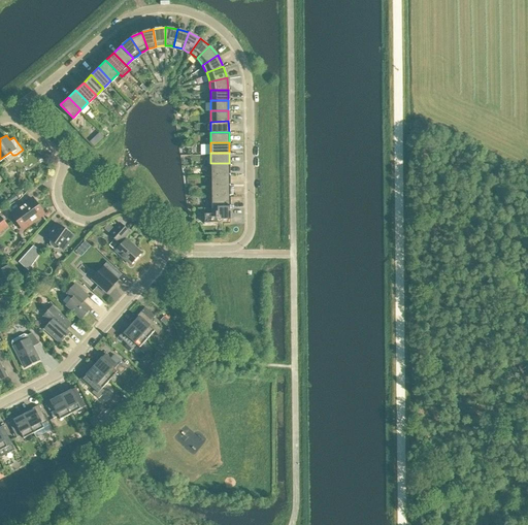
[(211,169),(211,174),(229,173),(229,163),(210,163),(211,169)]
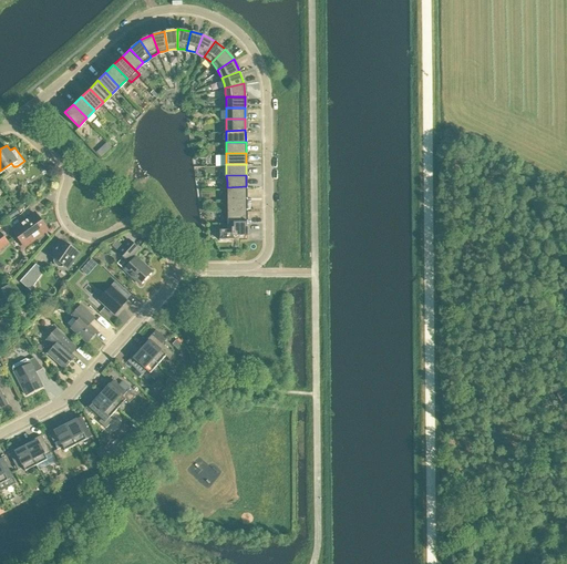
[(227,194),(227,198),(246,198),(246,186),(227,187),(227,194)]
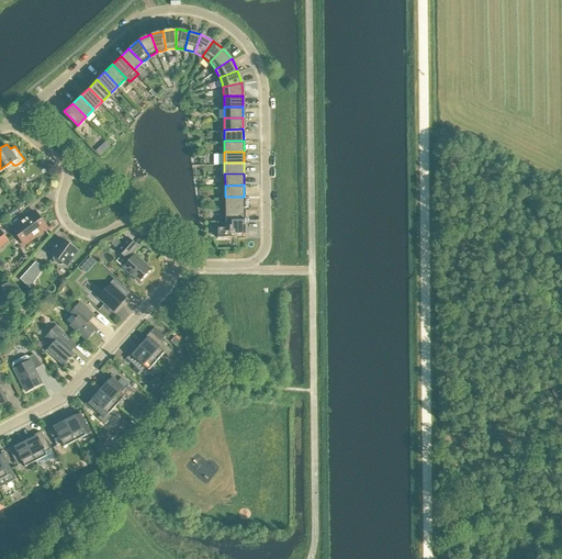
[(225,203),(225,208),(244,208),(244,197),(225,197),(225,203)]
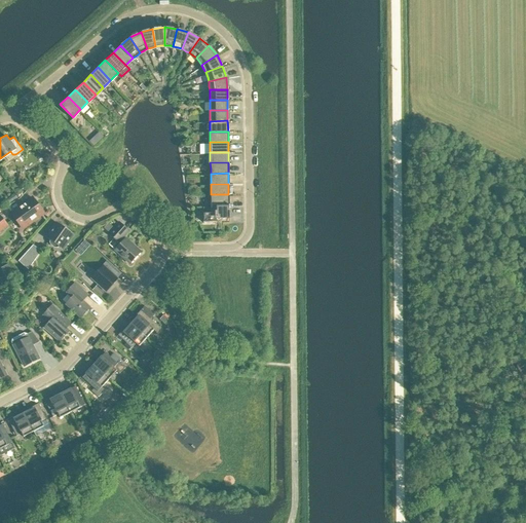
[(8,195),(4,198),(6,202),(11,199),(17,196),(14,191),(8,195)]
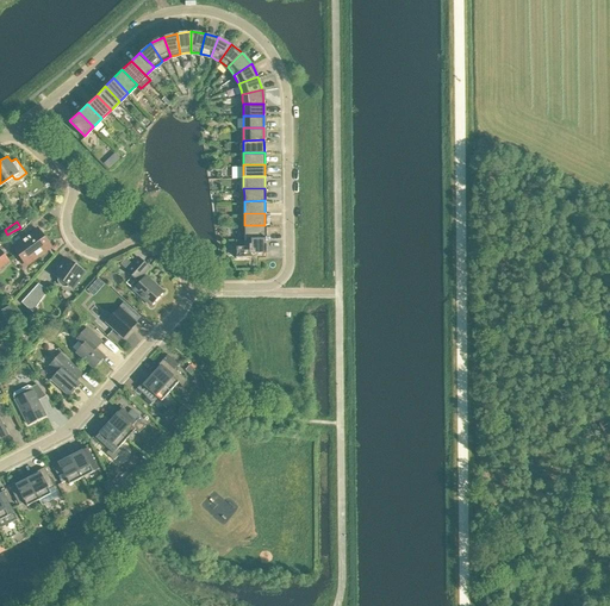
[(244,232),(244,237),(265,237),(265,225),(244,225),(244,232)]
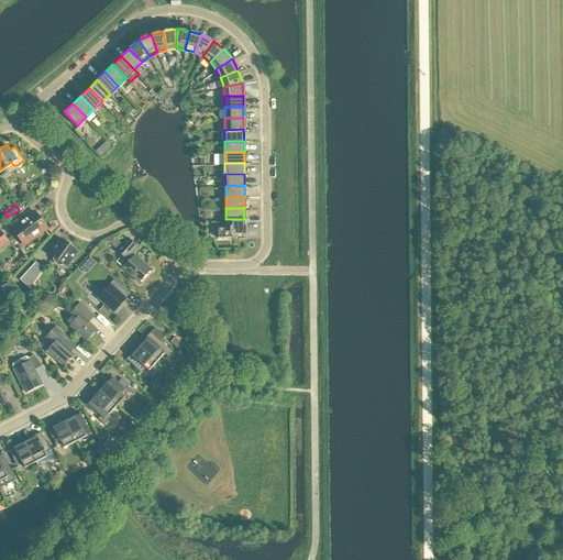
[(12,227),(23,242),(46,226),(35,209),(12,227)]
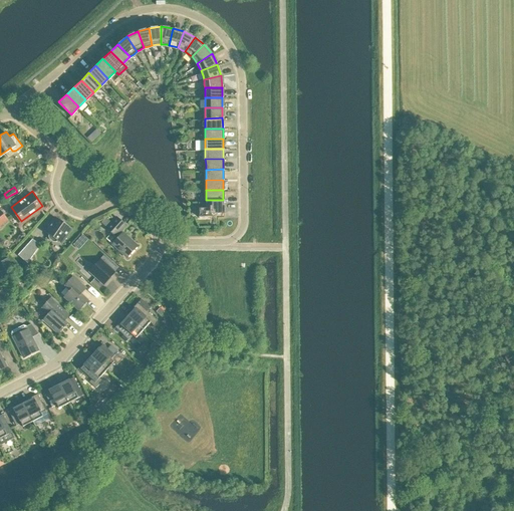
[(206,200),(202,200),(198,200),(198,215),(211,215),(211,211),(224,211),(223,200),(206,200)]
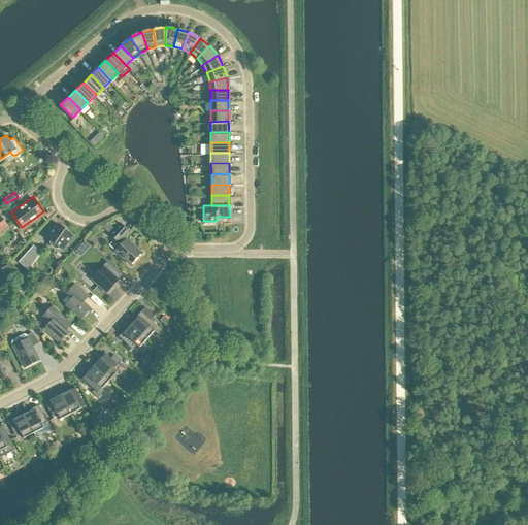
[(54,245),(57,245),(59,244),(63,248),(73,233),(56,221),(45,235),(51,239),(51,241),(52,243),(54,245)]
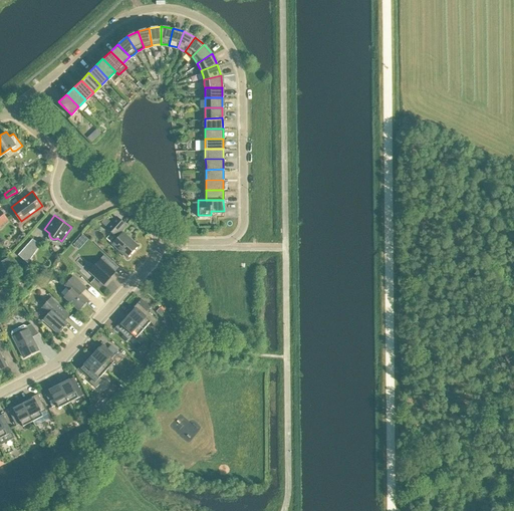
[(111,242),(126,255),(138,244),(120,229),(125,223),(116,215),(105,226),(117,236),(111,242)]
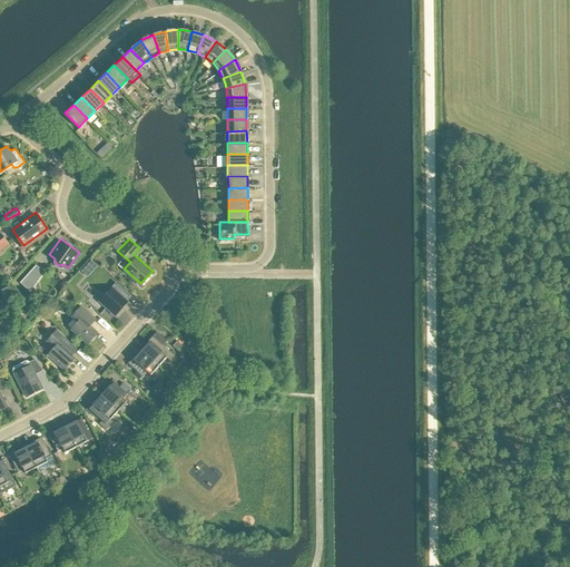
[(116,248),(121,243),(117,240),(112,245),(116,248)]
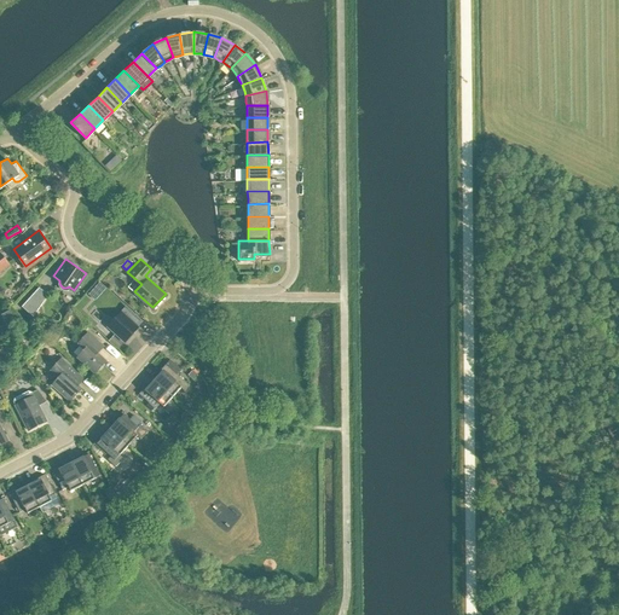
[(106,285),(99,279),(96,284),(103,290),(106,285)]
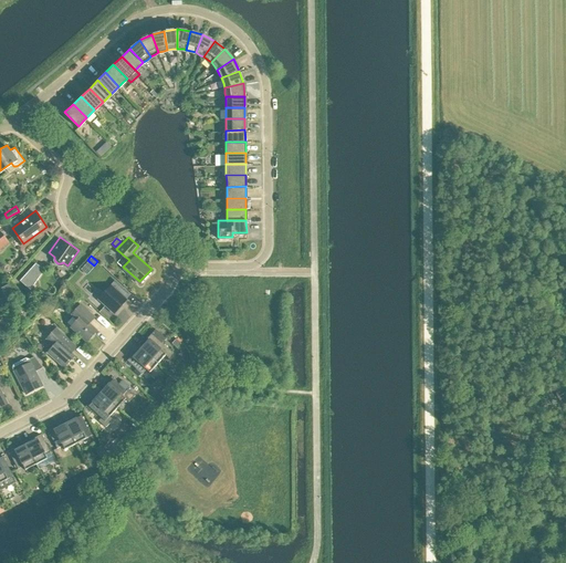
[(20,279),(30,288),(41,272),(31,266),(20,279)]
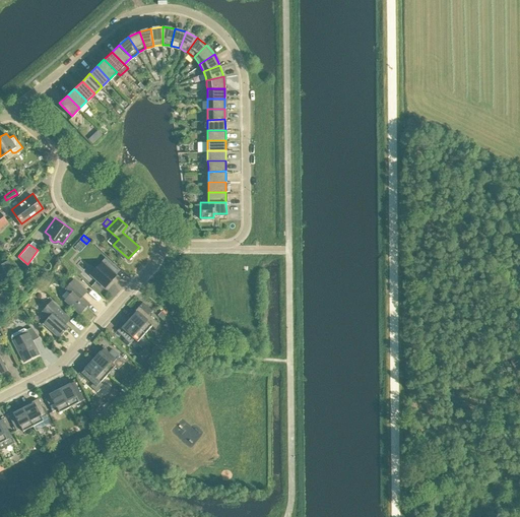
[(115,273),(108,266),(112,261),(106,256),(102,261),(90,272),(104,285),(115,273)]
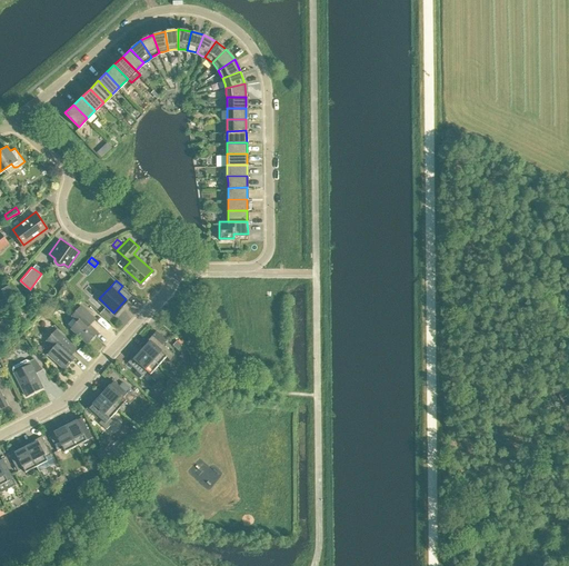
[(70,327),(87,341),(89,339),(92,339),(95,336),(95,334),(97,330),(89,324),(95,317),(80,304),(71,314),(77,319),(70,327)]
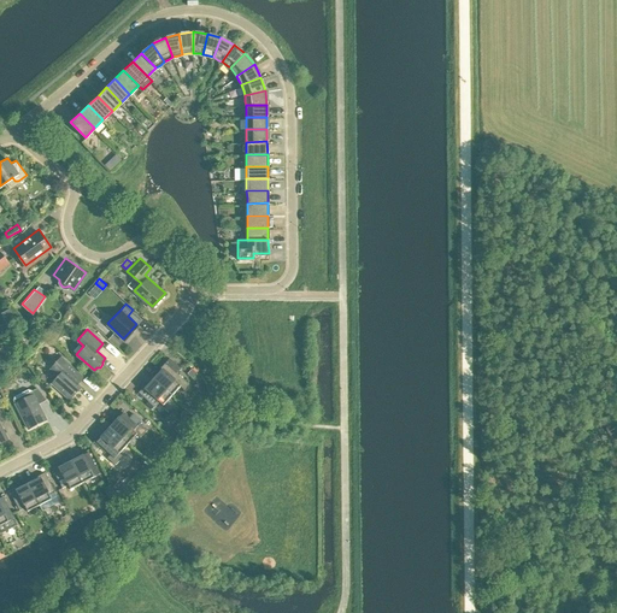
[(51,382),(69,398),(81,384),(77,382),(83,376),(62,355),(50,367),(58,375),(51,382)]
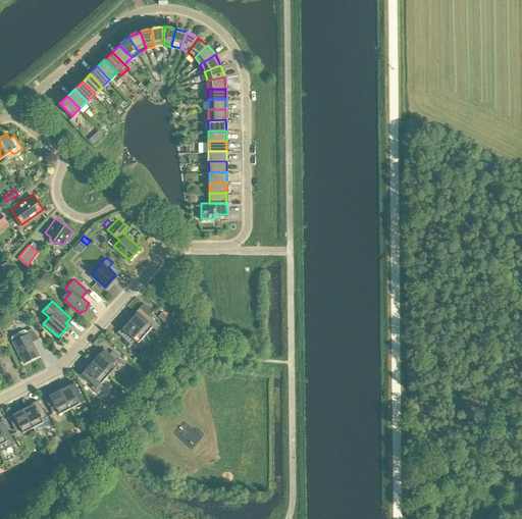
[(137,311),(129,319),(145,333),(152,325),(155,327),(159,323),(149,314),(153,310),(143,302),(141,304),(135,310),(137,311)]
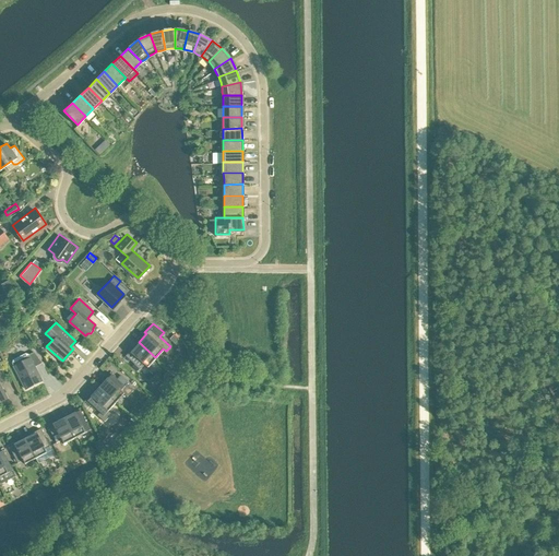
[(175,341),(179,336),(174,332),(169,336),(175,341)]
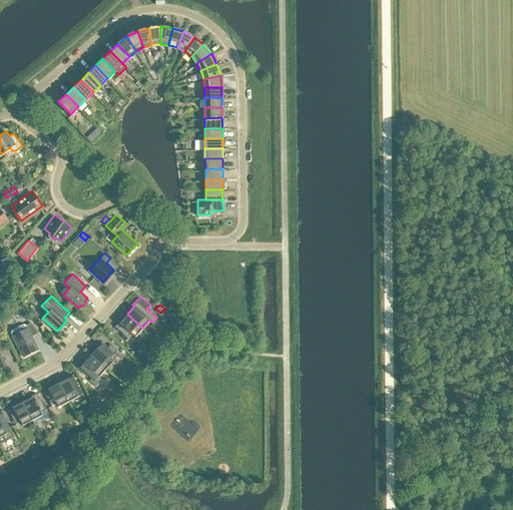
[(142,328),(127,314),(120,322),(118,320),(114,325),(123,332),(127,336),(128,337),(132,333),(135,336),(142,328)]
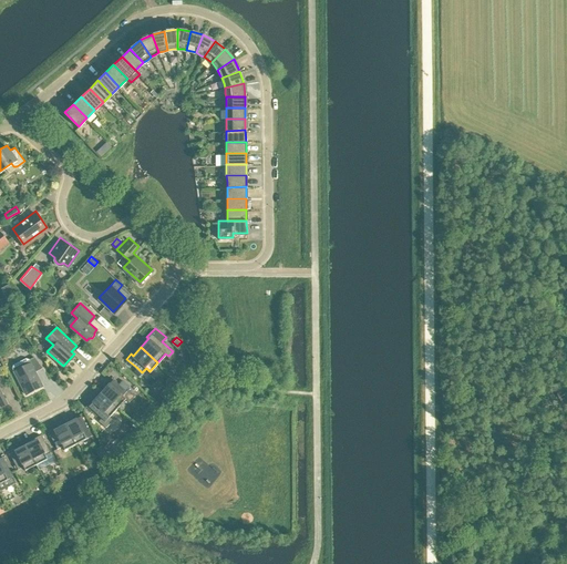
[(12,367),(26,392),(42,385),(34,370),(42,366),(34,355),(29,358),(24,357),(13,362),(12,367)]
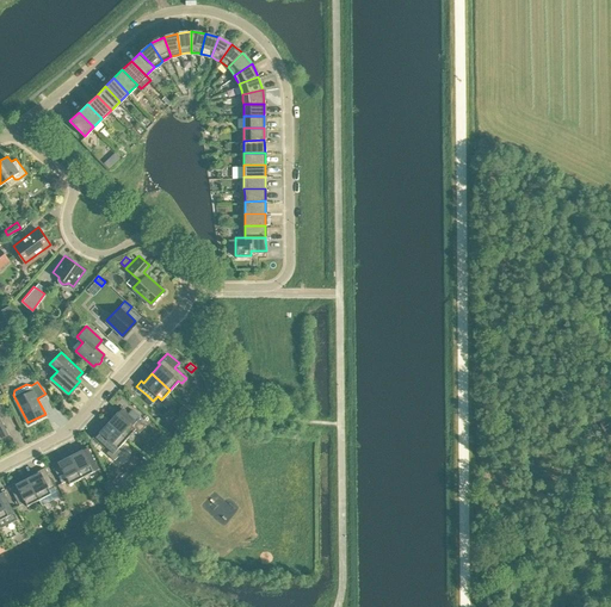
[(117,412),(109,421),(127,438),(135,428),(139,431),(144,423),(137,416),(135,419),(135,417),(128,412),(119,404),(115,410),(117,412)]
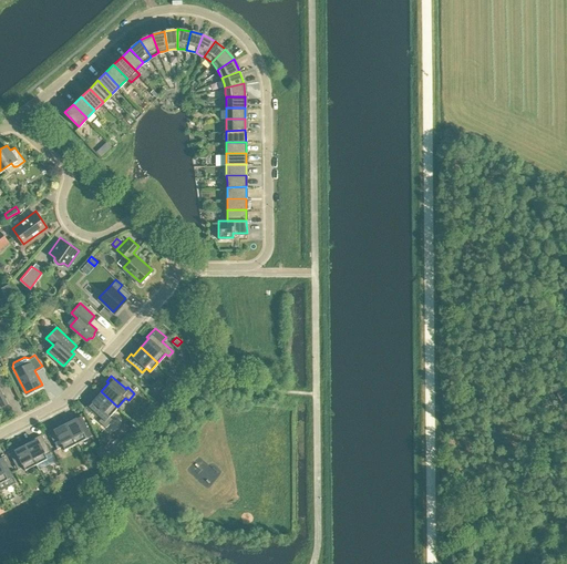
[(122,378),(119,382),(125,388),(129,385),(122,378)]
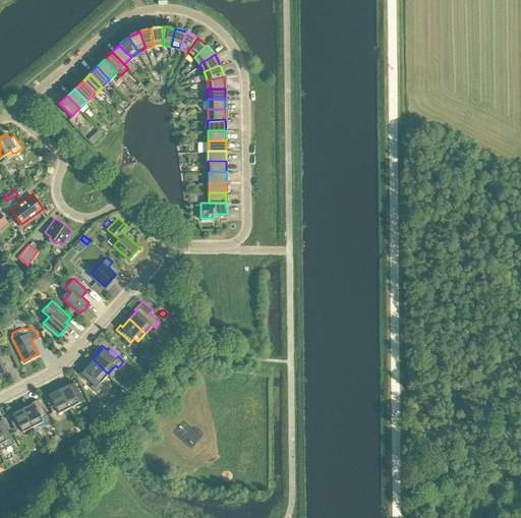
[(108,373),(93,359),(85,367),(83,365),(79,370),(93,383),(91,385),(97,391),(104,384),(101,381),(108,373)]
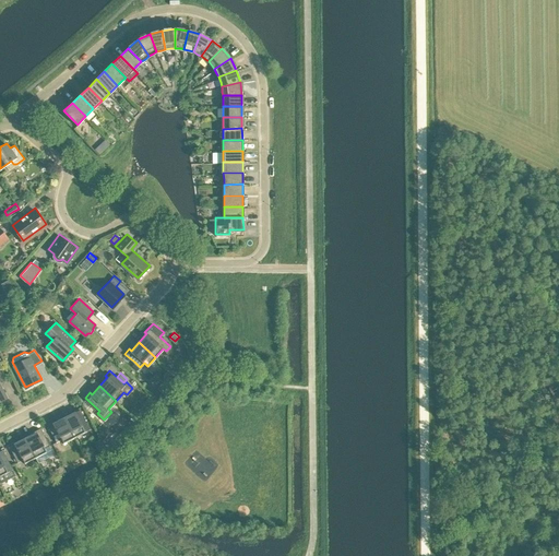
[(74,412),(63,416),(74,436),(90,428),(79,406),(73,409),(74,412)]
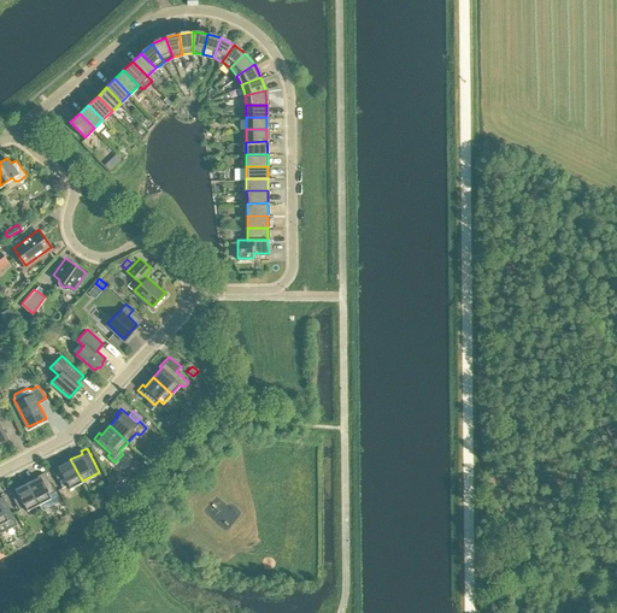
[(82,481),(70,459),(59,465),(58,463),(52,466),(62,485),(68,483),(70,487),(82,481)]
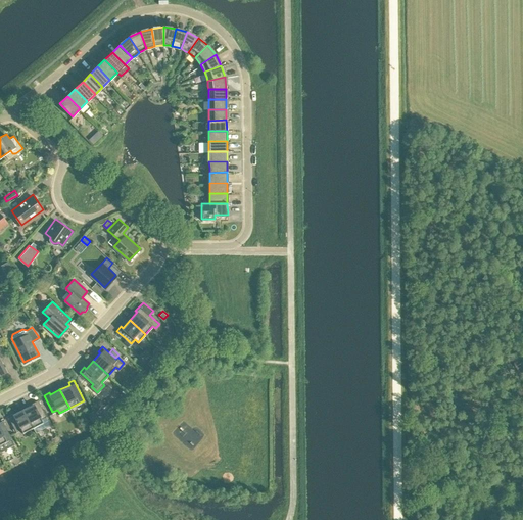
[(50,424),(46,416),(37,398),(32,402),(33,404),(24,409),(33,427),(34,426),(36,431),(50,424)]
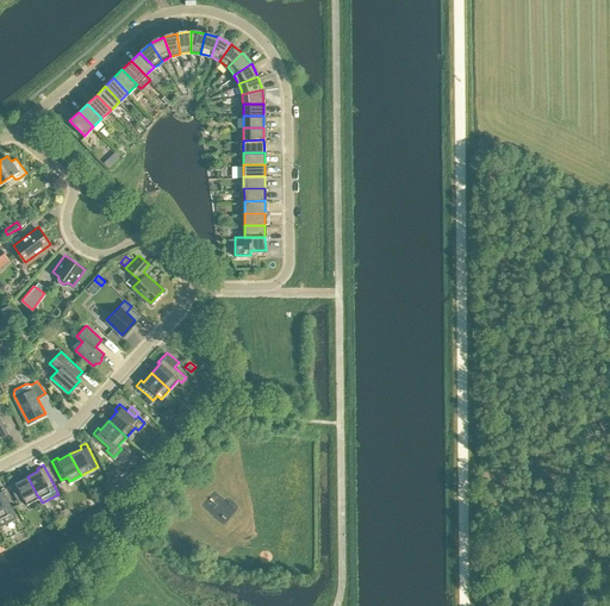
[(38,498),(27,476),(17,482),(16,480),(8,482),(19,503),(25,499),(26,504),(38,498)]
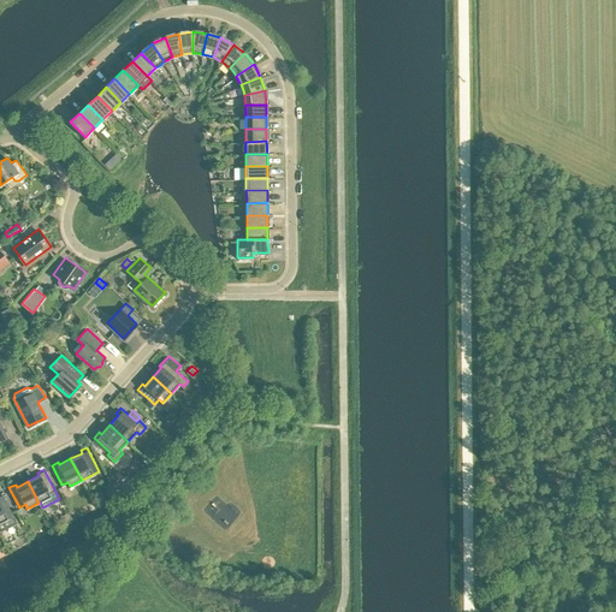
[(0,529),(17,521),(1,492),(0,492),(0,529)]
